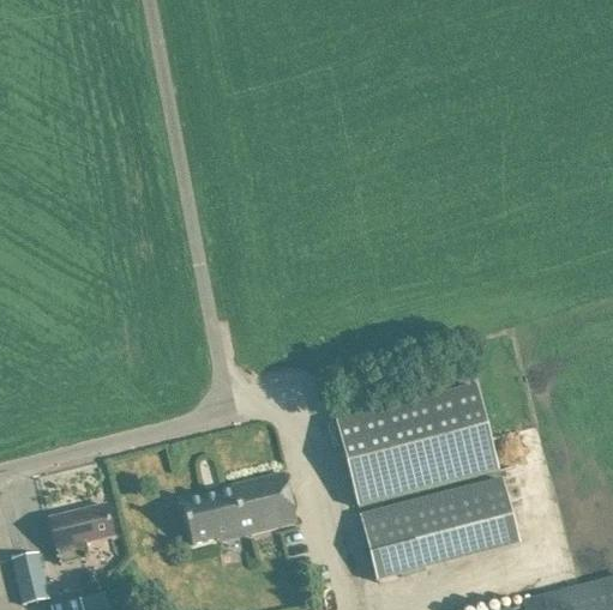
[(499,469),(478,384),(335,420),(356,505),(499,469)]
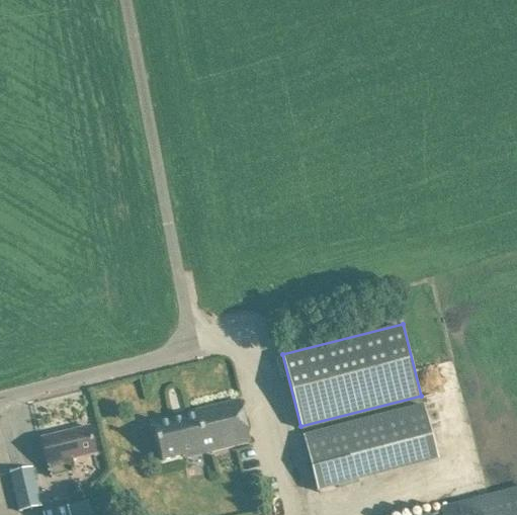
[(153,424),(162,458),(183,452),(184,457),(249,442),(238,399),(194,409),(195,414),(153,424)]
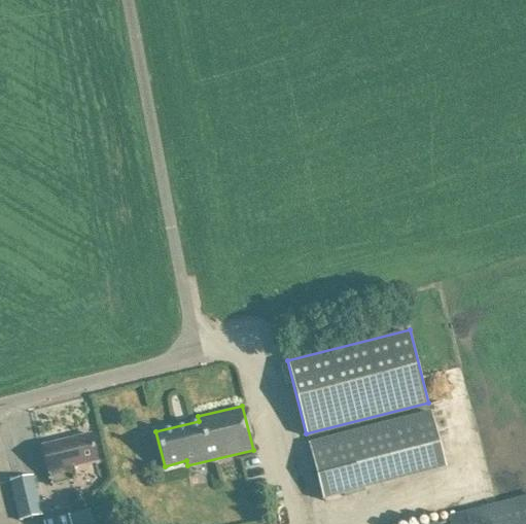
[(446,465),(431,409),(308,441),(323,498),(446,465)]
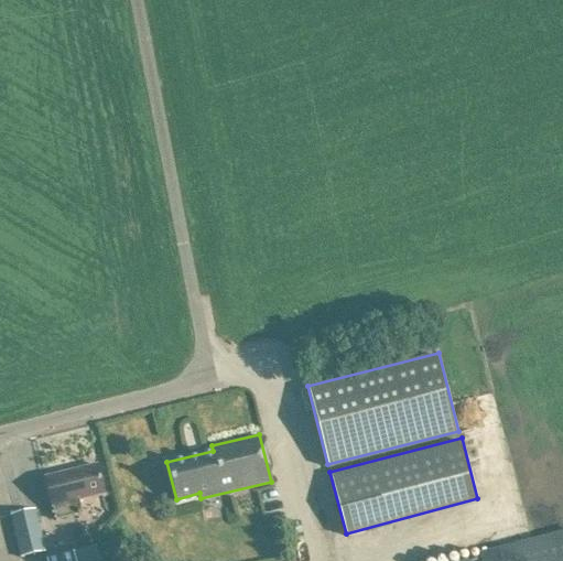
[(80,510),(77,498),(103,493),(101,485),(96,464),(45,476),(51,498),(55,516),(80,510)]
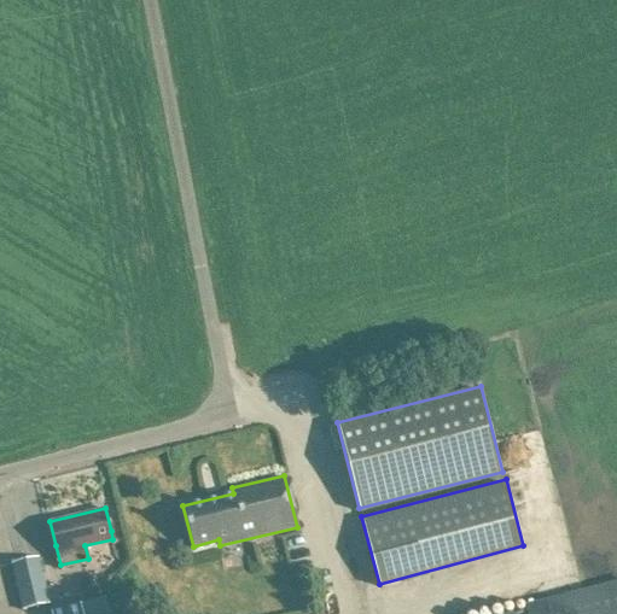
[(48,602),(42,580),(36,556),(11,563),(22,608),(48,602)]
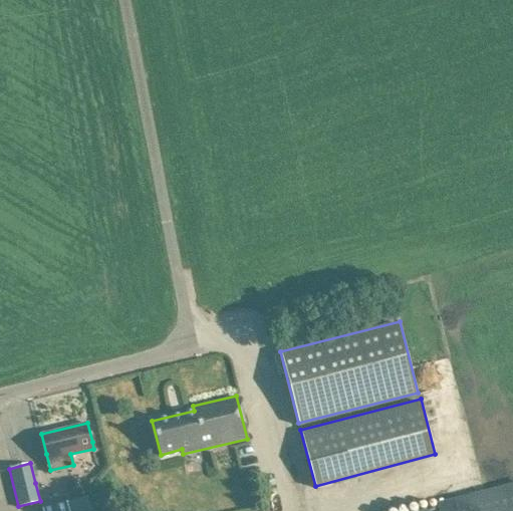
[(82,480),(76,476),(69,478),(65,484),(66,491),(72,495),(80,494),(84,488),(82,480)]
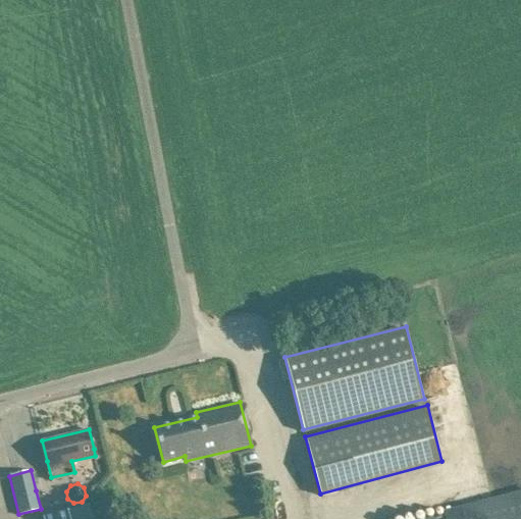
[(520,518),(520,488),(443,510),(444,515),(428,518),(520,518)]
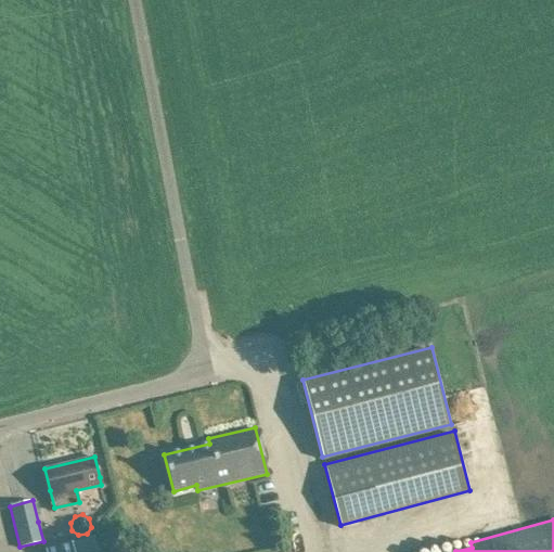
[(99,551),(94,535),(47,547),(47,551),(99,551)]
